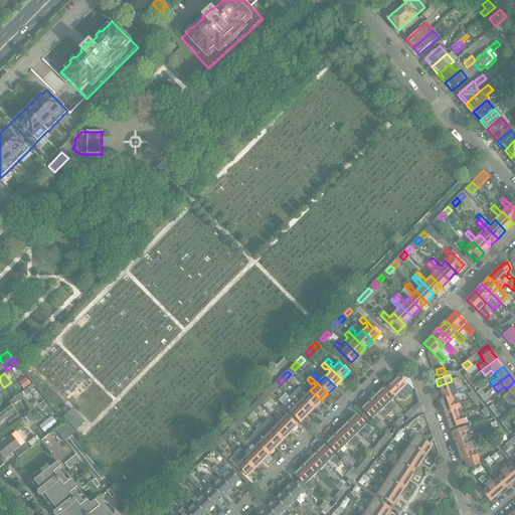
[(399,376),(386,389),(394,397),(397,393),(403,399),(413,390),(399,376)]
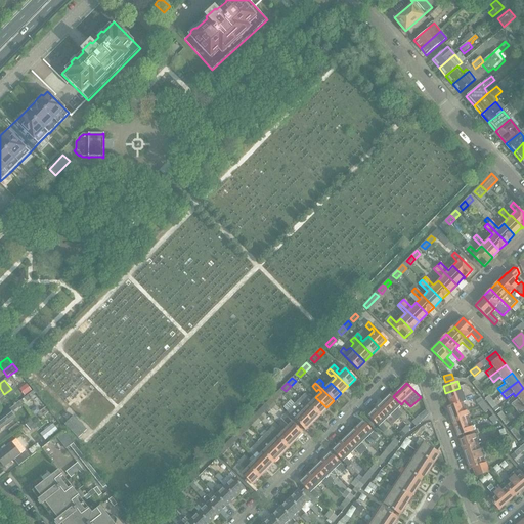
[(24,387),(29,394),(33,391),(28,384),(24,387)]
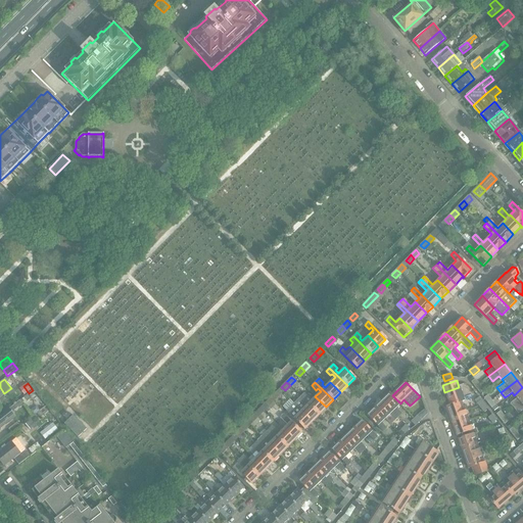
[(462,389),(460,390),(459,387),(444,392),(449,406),(463,400),(466,399),(462,389)]
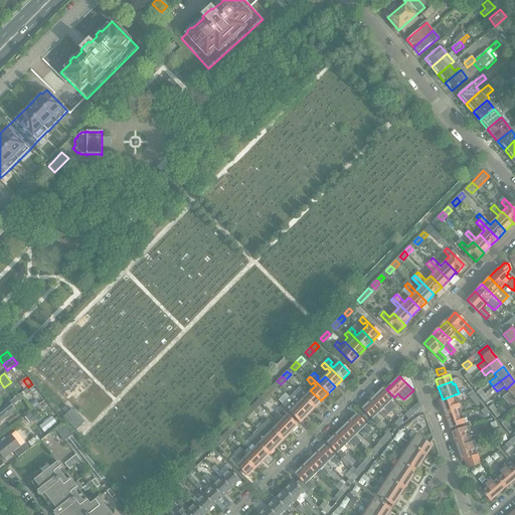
[(505,402),(514,394),(514,381),(506,389),(508,392),(502,397),(505,402)]
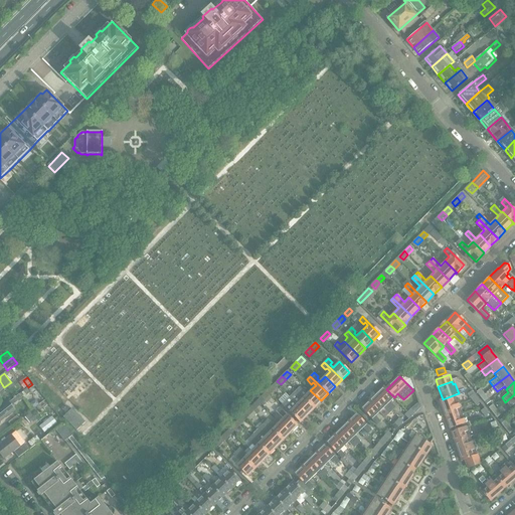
[(270,396),(275,391),(271,387),(266,392),(270,396)]
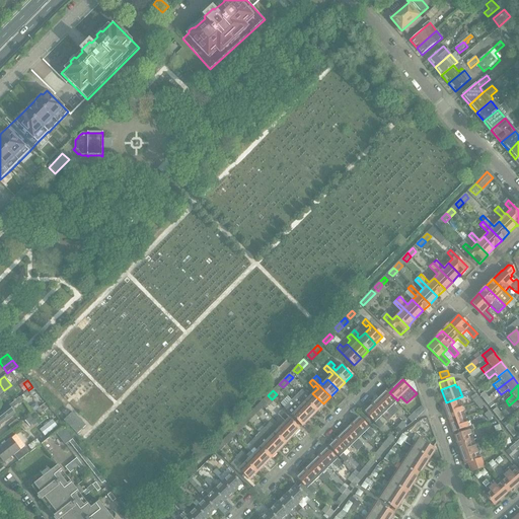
[(323,403),(312,393),(307,398),(305,395),(306,394),(302,390),(298,393),(316,412),(323,403)]
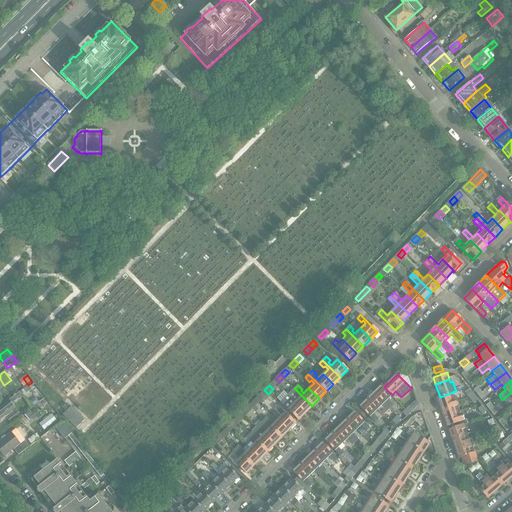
[(392,395),(384,387),(382,385),(375,392),(391,408),(394,406),(388,399),(392,395)]
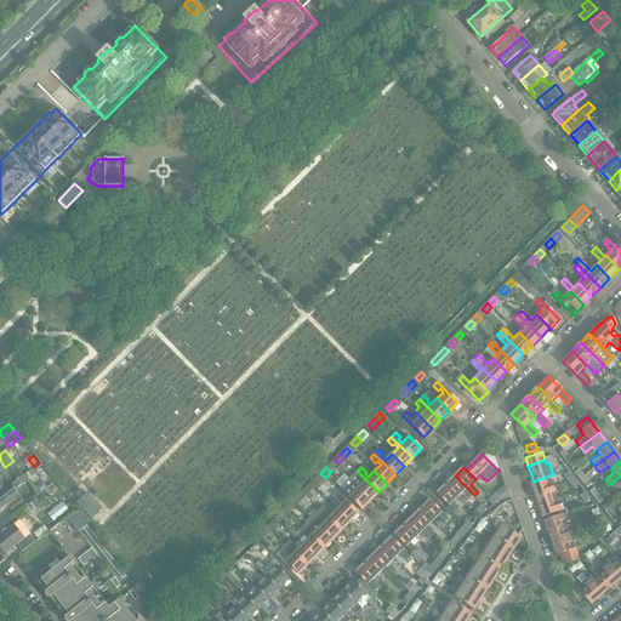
[(357,471),(348,480),(357,489),(370,501),(379,493),(357,471)]
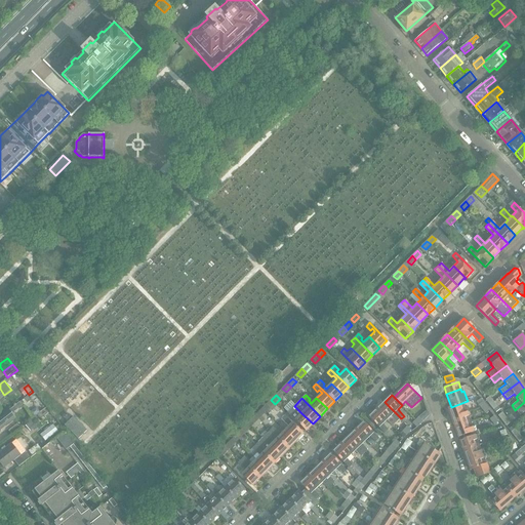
[(270,409),(275,404),(271,400),(266,405),(270,409)]
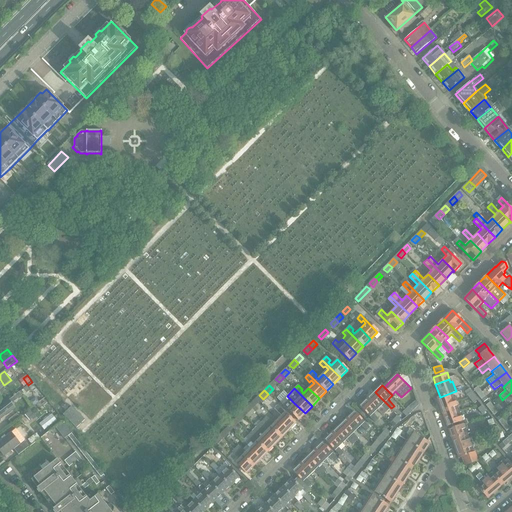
[(375,392),(368,399),(377,409),(381,405),(387,412),(391,408),(375,392)]
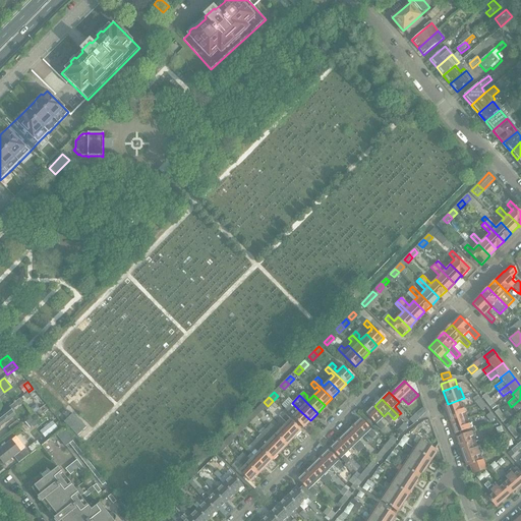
[(464,404),(463,405),(461,399),(448,404),(445,405),(448,414),(466,408),(464,404)]
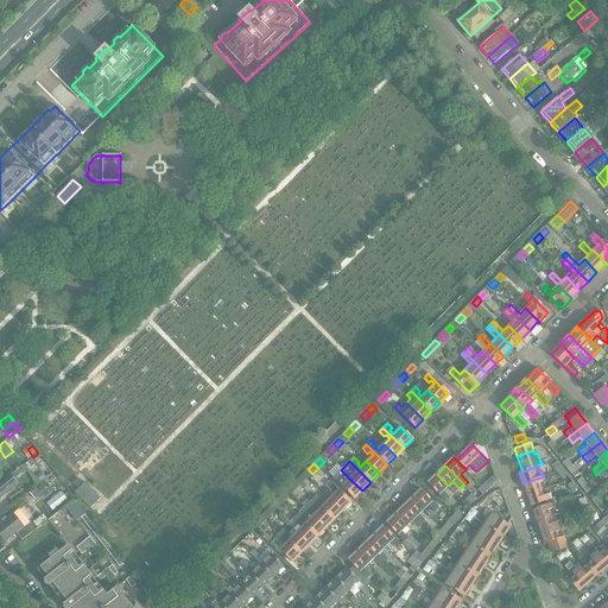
[(607,466),(596,475),(601,481),(607,475),(607,466)]
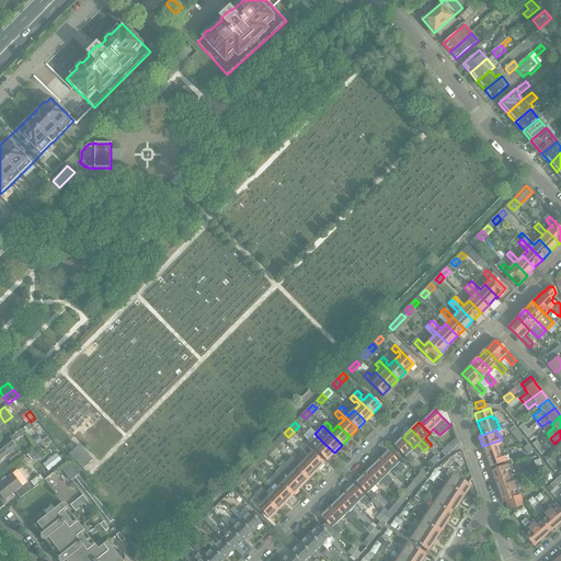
[(0,444),(0,459),(16,447),(13,442),(21,436),(18,432),(10,437),(0,444)]
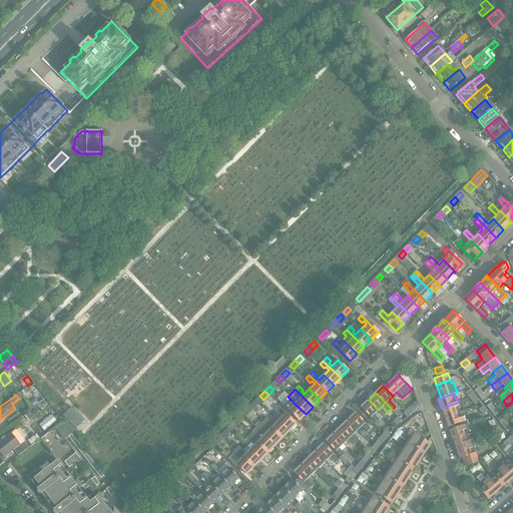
[(288,397),(281,404),(299,421),(306,414),(295,404),(288,397)]
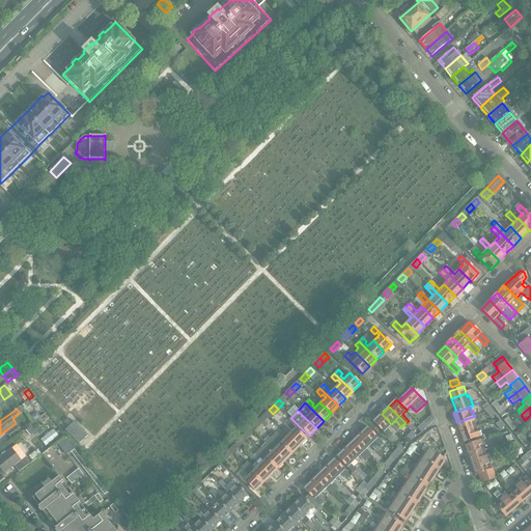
[(391,424),(382,414),(373,422),(390,439),(393,435),(387,428),(391,424)]
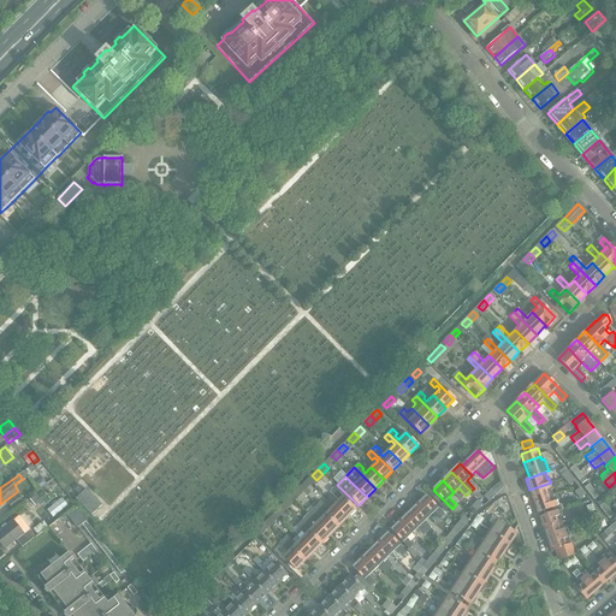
[(303,492),(309,486),(306,483),(300,489),(303,492)]
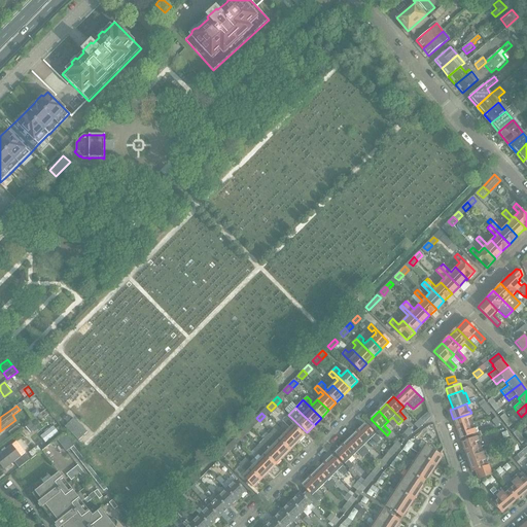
[(456,428),(472,423),(470,418),(472,417),(471,413),(453,419),(456,428)]
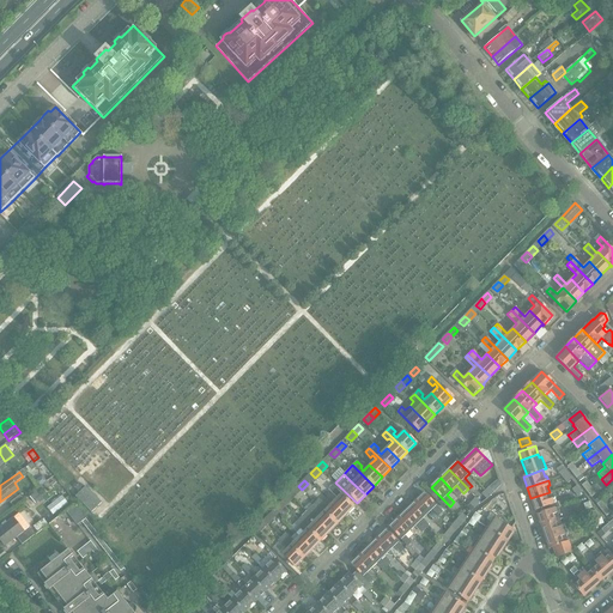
[(102,503),(86,487),(85,489),(79,484),(76,487),(80,493),(76,497),(92,513),(102,503)]
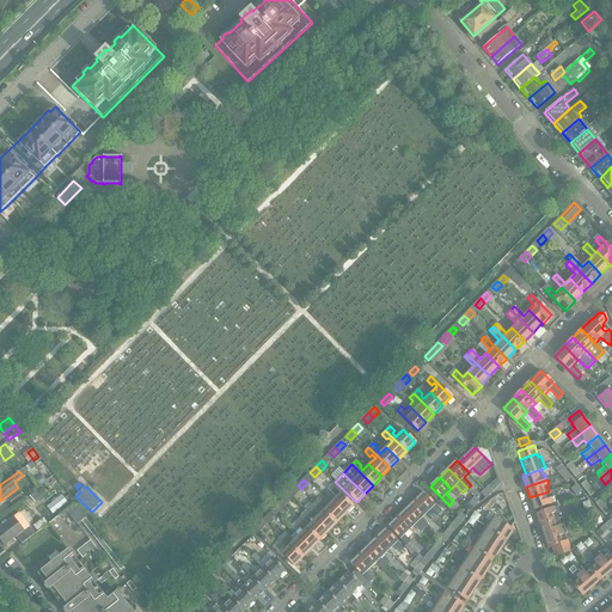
[(331,502),(344,514),(353,506),(332,484),(328,489),(332,494),(335,491),(338,495),(331,502)]
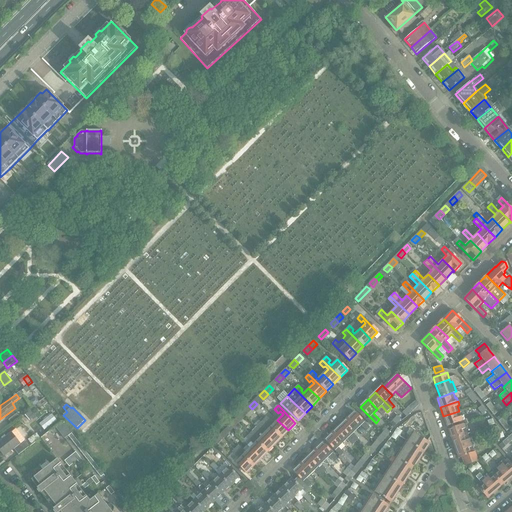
[(247,414),(252,409),(249,406),(244,411),(247,414)]
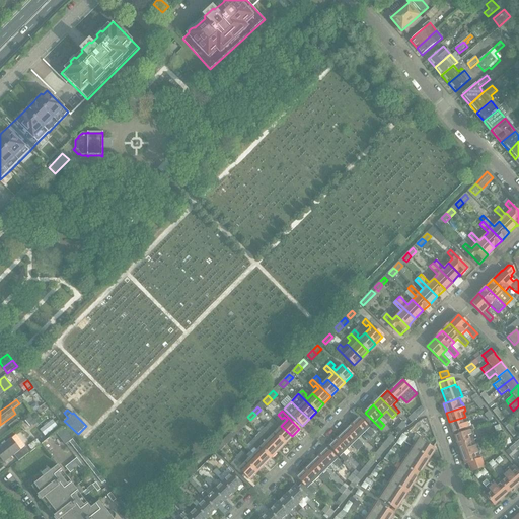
[(30,427),(36,422),(31,416),(25,421),(30,427)]
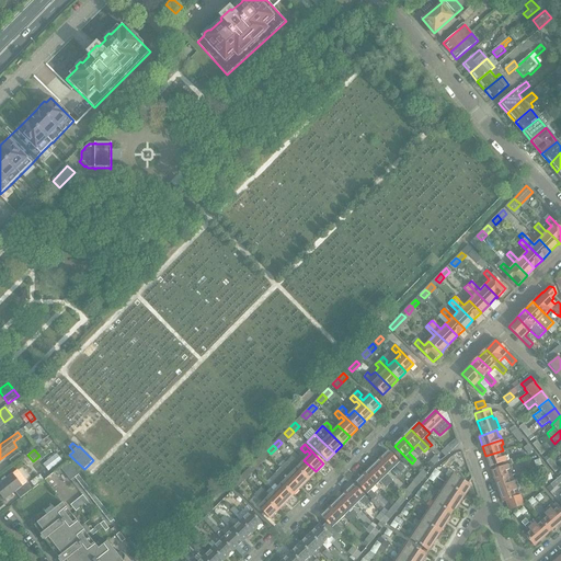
[(508,459),(507,455),(505,456),(503,450),(485,456),(489,467),(493,465),(508,459)]
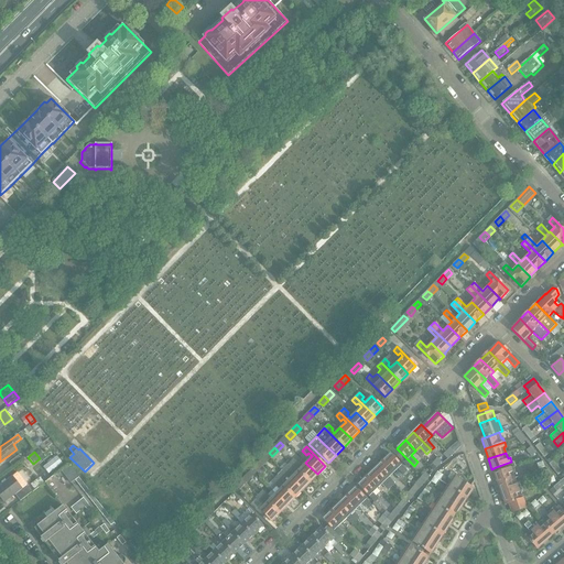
[(383,463),(393,474),(398,470),(402,474),(405,470),(391,455),(383,463)]
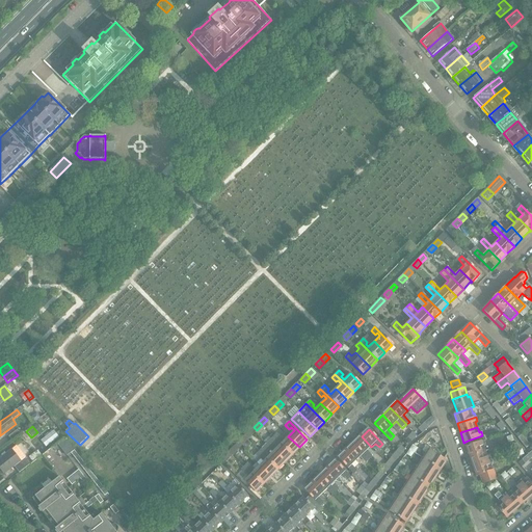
[(247,441),(253,435),(249,431),(244,436),(247,441)]
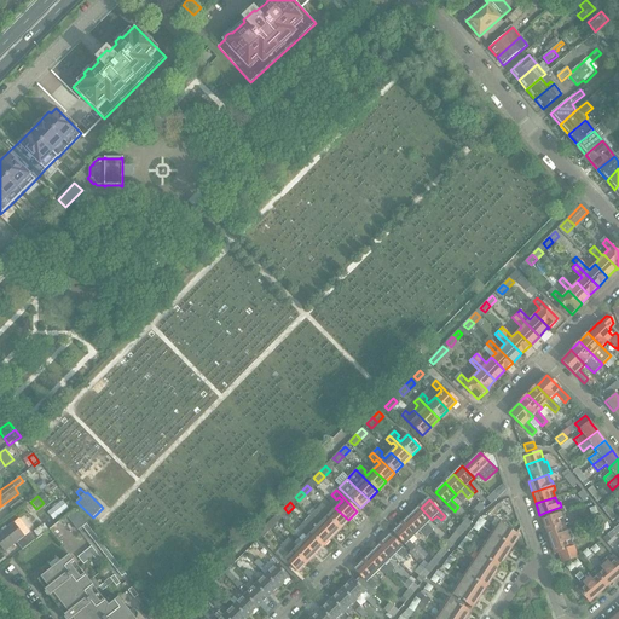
[(348,520),(335,508),(329,514),(325,510),(328,509),(322,503),(318,508),(340,528),(348,520)]
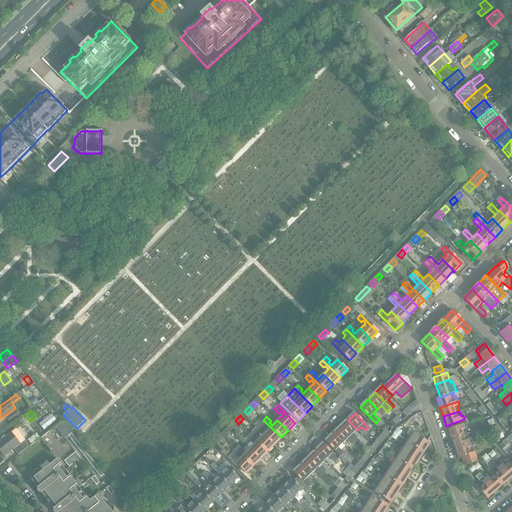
[(452,429),(466,424),(464,419),(450,424),(452,429)]
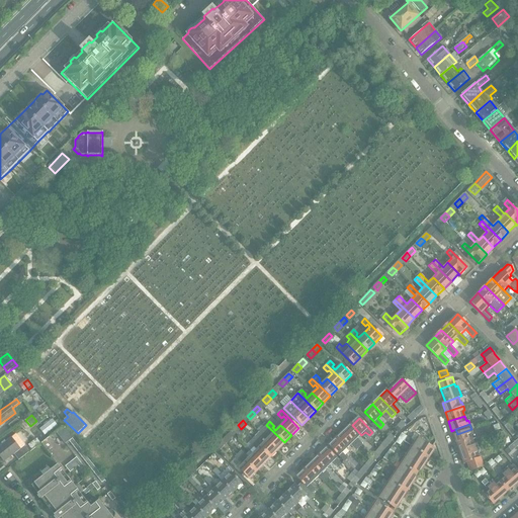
[(236,434),(241,429),(238,425),(233,430),(236,434)]
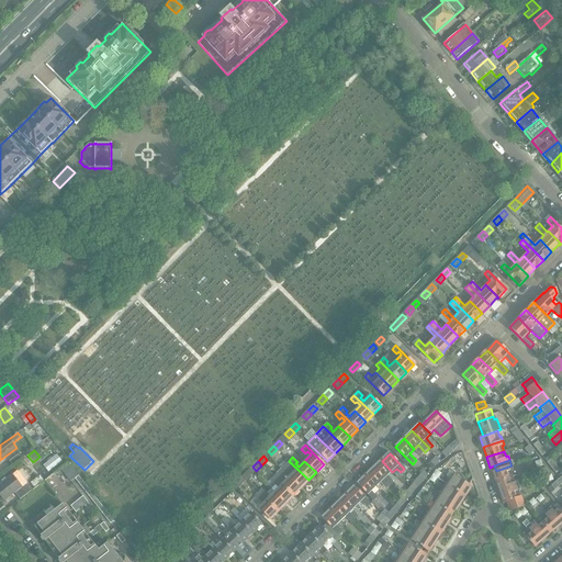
[(301,489),(308,480),(289,461),(285,464),(290,469),(292,467),(295,470),(289,476),(301,489)]
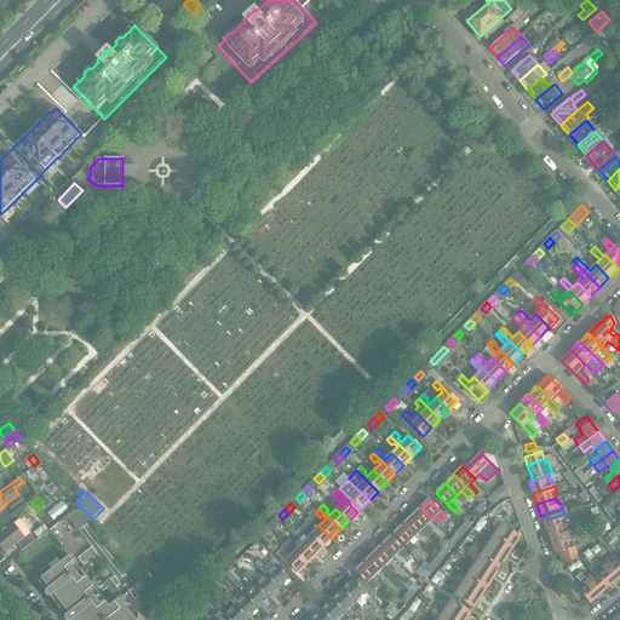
[(426,527),(432,521),(422,509),(412,517),(429,534),(431,532),(426,527)]
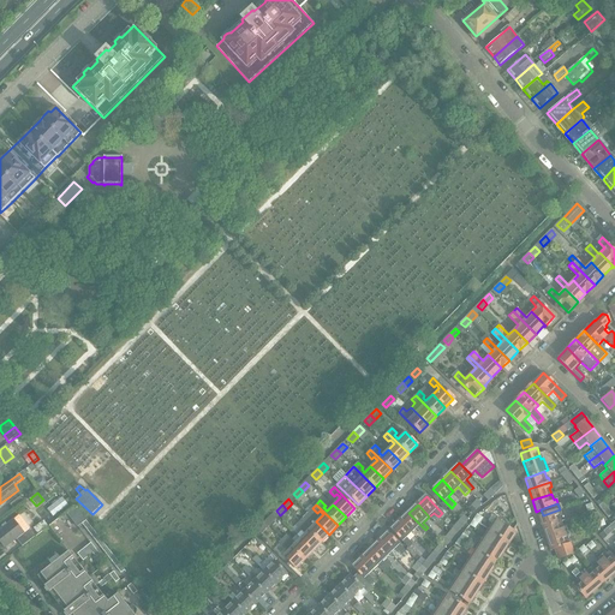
[(542,527),(561,521),(559,515),(561,514),(560,509),(543,515),(538,518),(542,527)]
